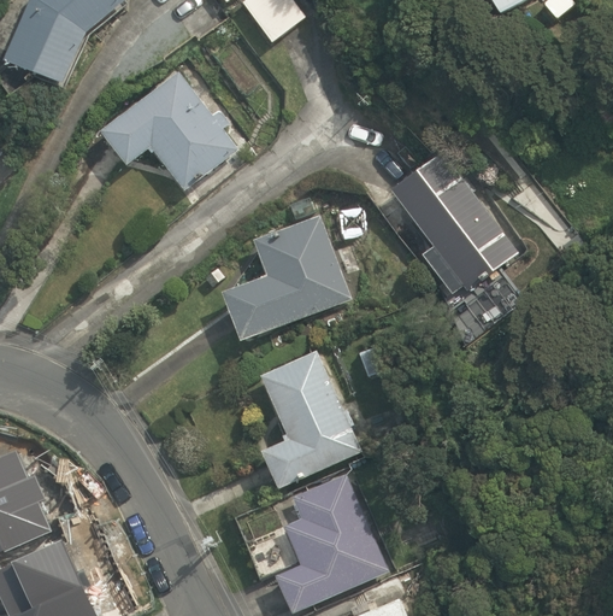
[(28,0),(1,59),(64,82),(87,31),(125,0),(28,0)]
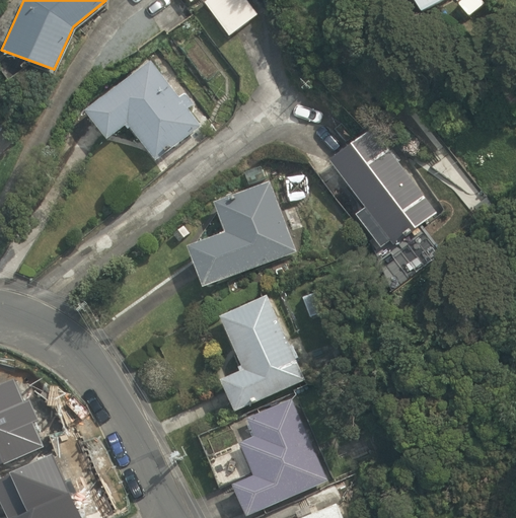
[(206,0),(204,2),(229,35),(256,13),(246,0),(206,0)]
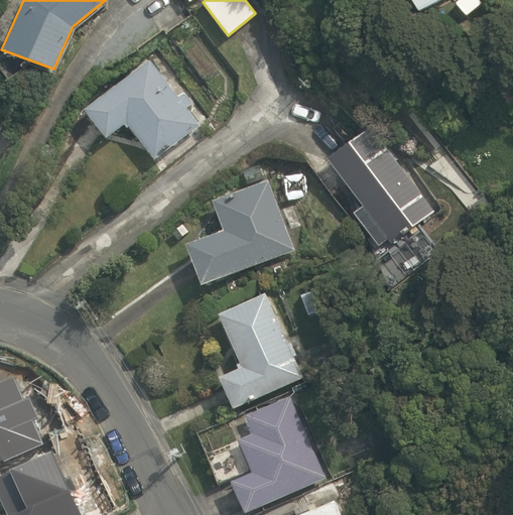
[(412,0),(418,10),(436,0),(412,0)]
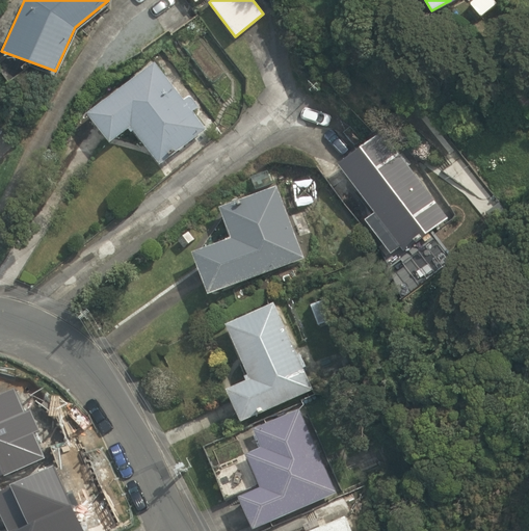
[(153,61),(86,113),(109,141),(128,128),(131,132),(134,130),(159,165),(206,129),(191,110),(197,106),(190,95),(183,100),(153,61)]
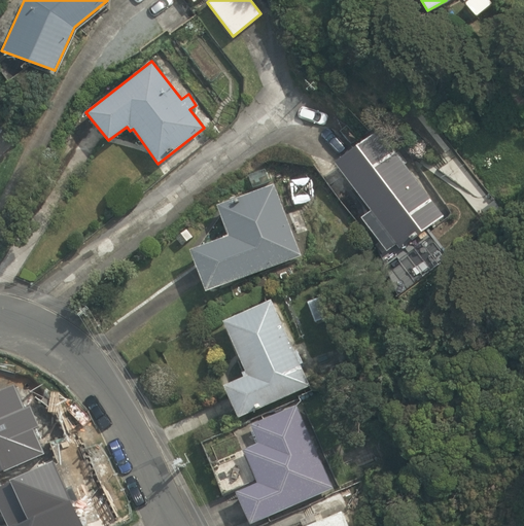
[(378,130),(335,162),(371,210),(361,216),(386,250),(395,244),(398,248),(442,215),(378,130)]
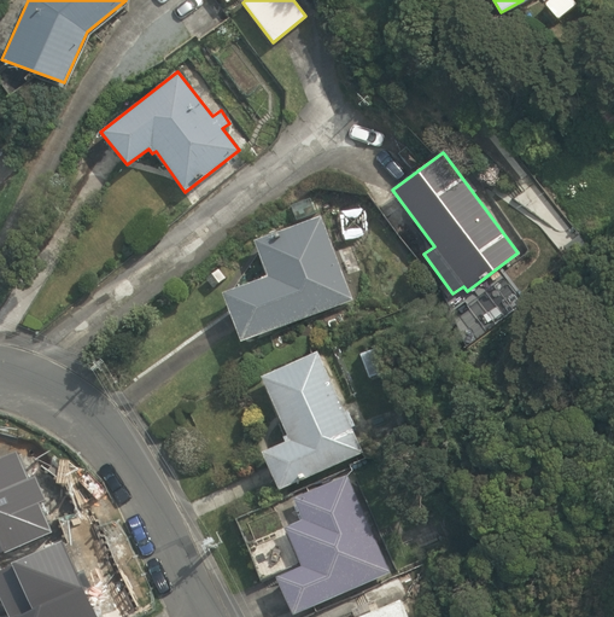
[(294,220),(314,213),(309,198),(290,205),(294,220)]
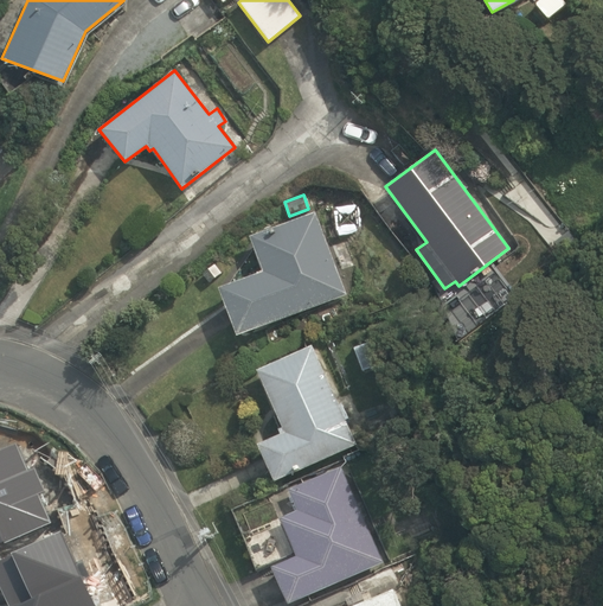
[(219,287),(237,335),(346,294),(314,211),(249,236),(263,270),(219,287)]
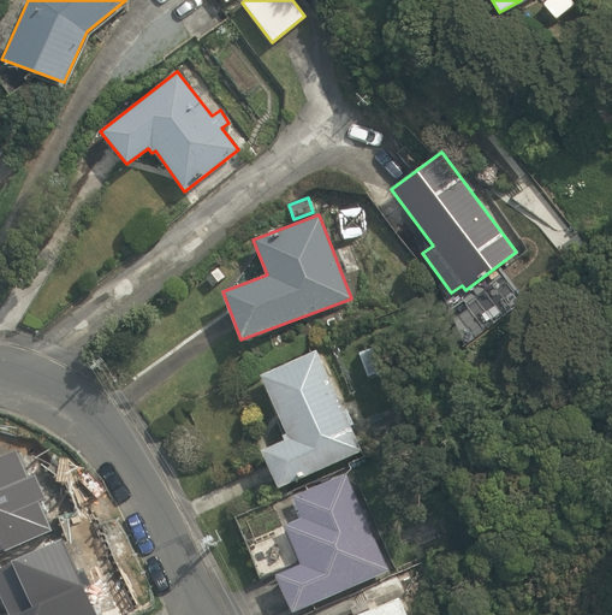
[(261,449),(278,488),(361,449),(349,426),(352,424),(345,409),(342,411),(314,349),(260,374),(286,432),(280,435),(283,439),(261,449)]
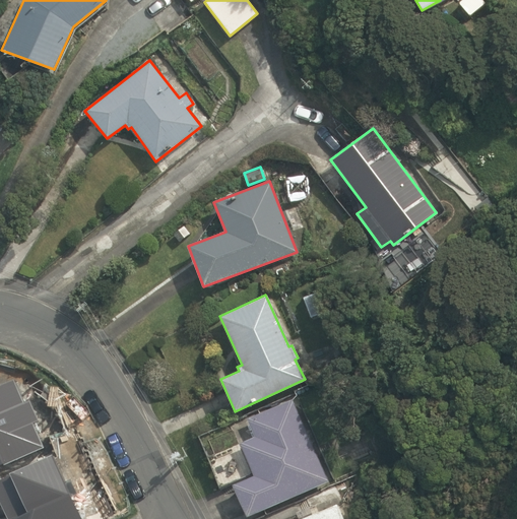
[(233,484),(247,516),(328,480),(293,399),(246,418),(254,436),(239,443),(254,475),(233,484)]
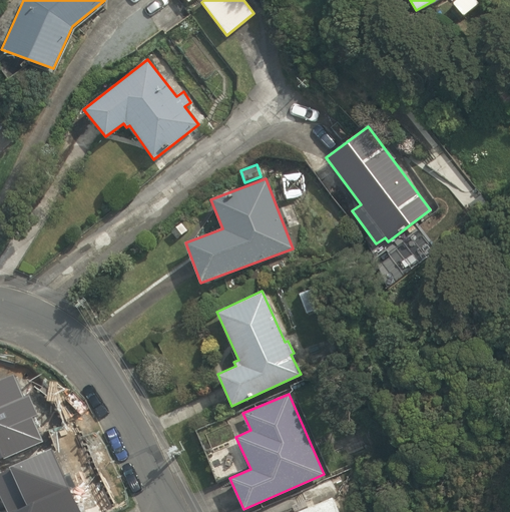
[(0,511),(78,476),(44,402),(11,418),(21,439),(0,449),(0,511)]
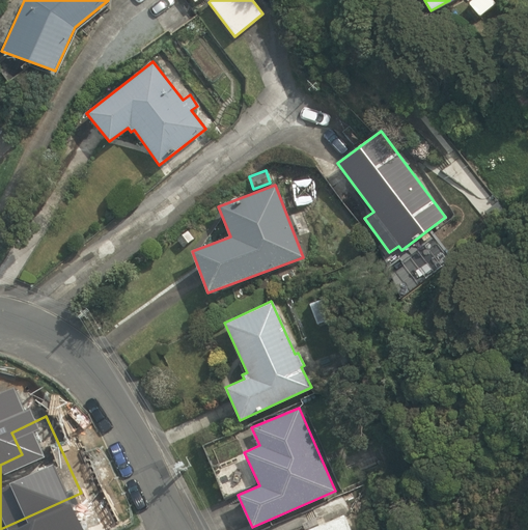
[(307,529),(306,529),(350,529),(343,513),(324,523),(321,515),(316,518),(315,517),(303,521),(307,529)]
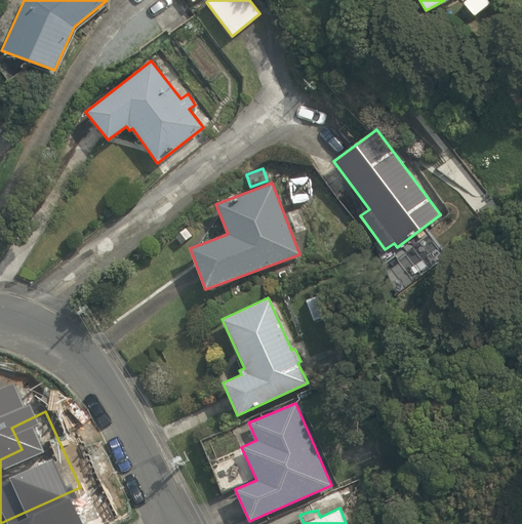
All buildings are outlined.
